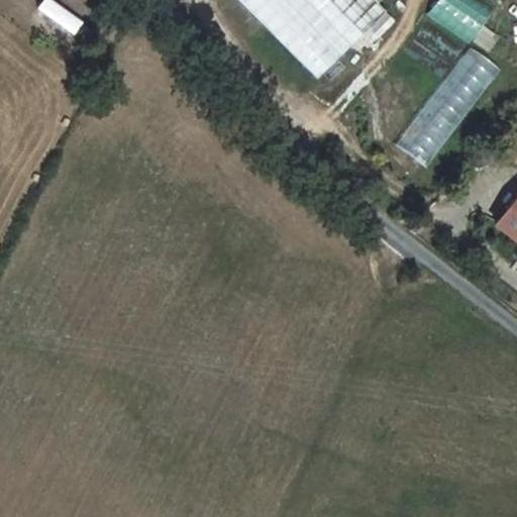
[(47,0),(44,0),(38,11),(76,31),(83,19),(47,0)]
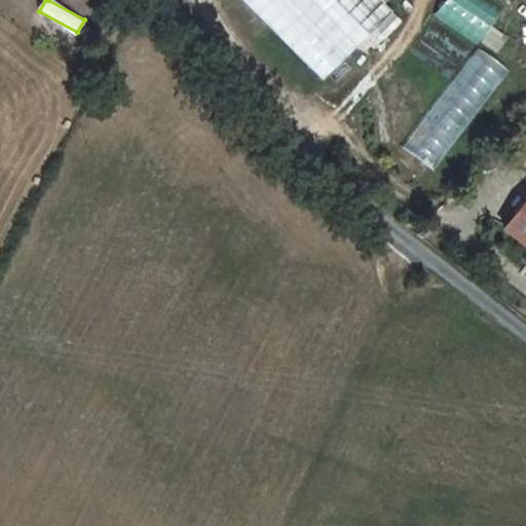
[(397,13),(386,3),(389,0),(245,0),(327,82),(397,13)]
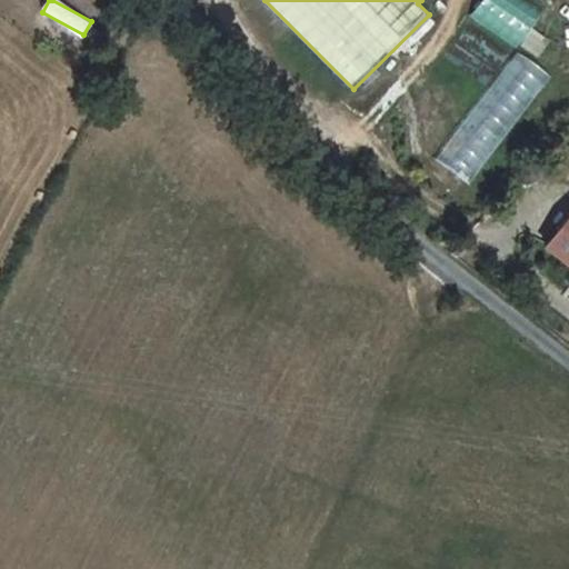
[(527,0),(481,0),(470,20),(521,47),(542,8),(527,0)]
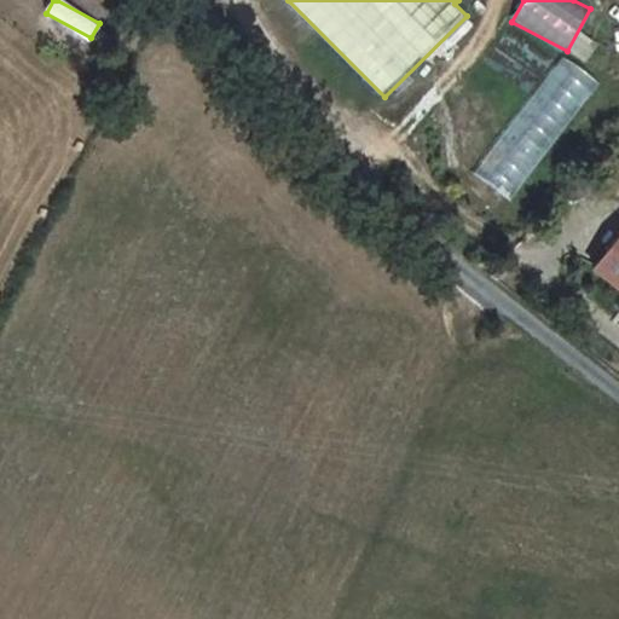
[(562,55),(474,171),(510,198),(600,82),(562,55)]
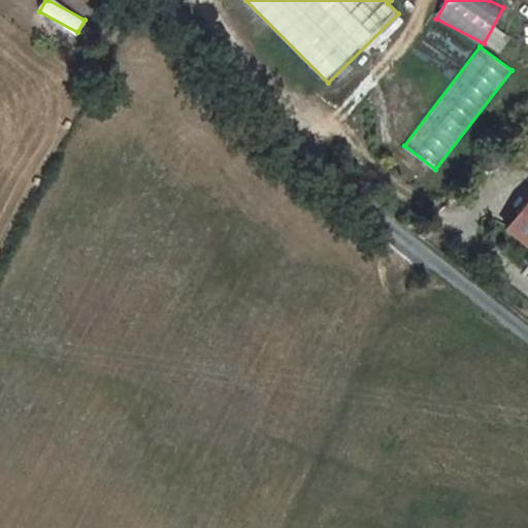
[(527,200),(506,230),(527,246),(527,200)]
